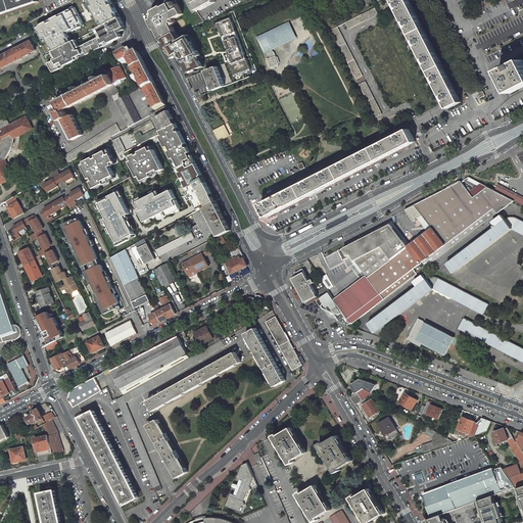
[(37,0),(2,0),(0,1),(0,15),(38,2),(37,0)]
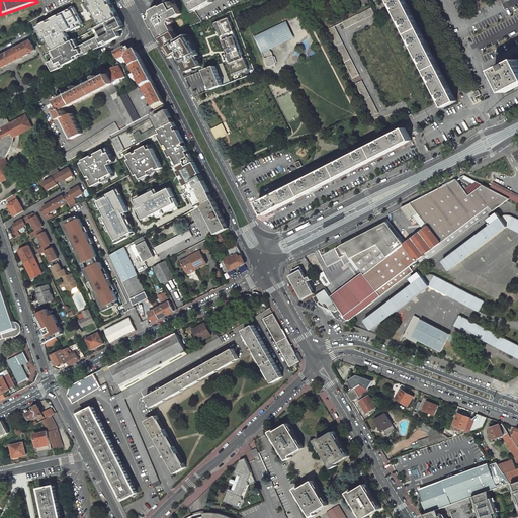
[(119,17),(109,0),(85,0),(99,27),(119,17)]
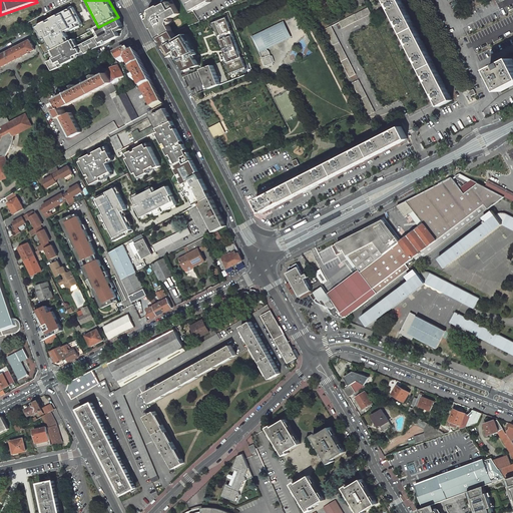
[(168,23),(170,19),(179,13),(173,1),(171,0),(169,1),(160,7),(159,5),(151,11),(148,12),(147,15),(147,17),(148,20),(152,29),(153,28),(159,38),(166,34),(173,31),(168,23)]
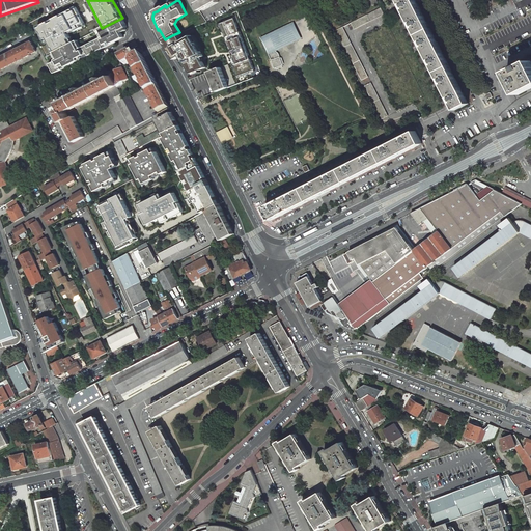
[(200,10),(194,0),(193,0),(187,0),(189,3),(195,14),(200,10)]
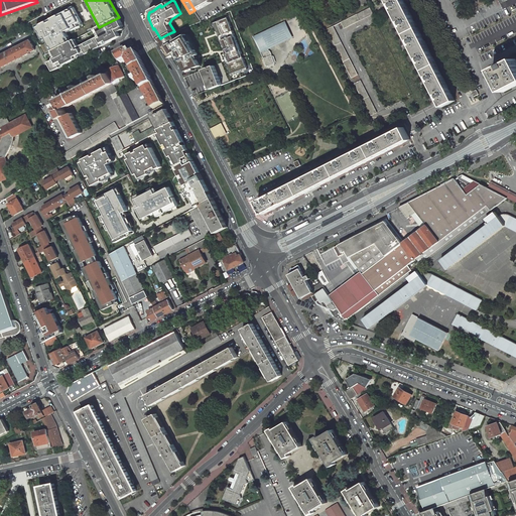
[(187,0),(188,0),(195,10),(213,0),(187,0)]
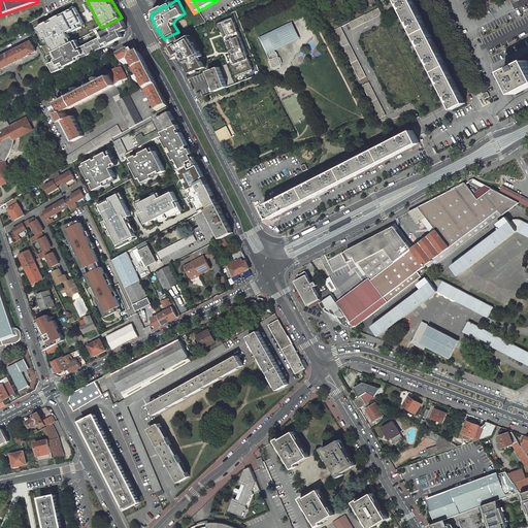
[(414,0),(397,0),(415,35),(428,29),(419,9),(414,0)]
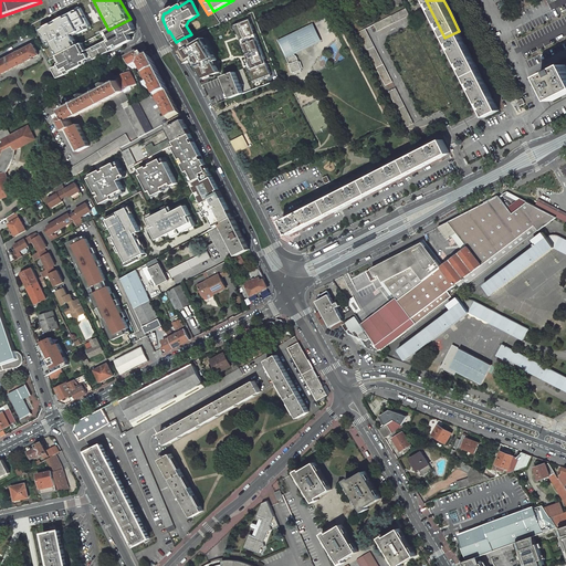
[(73,37),(91,28),(81,8),(40,28),(48,43),(54,58),(77,45),(73,37)]
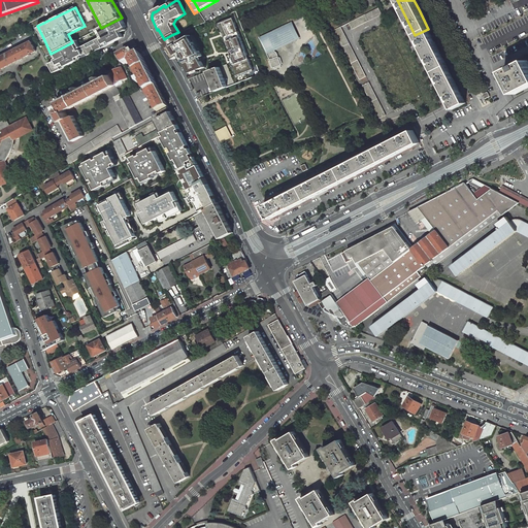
[(378,7),(349,23),(353,29),(383,14),(378,7)]
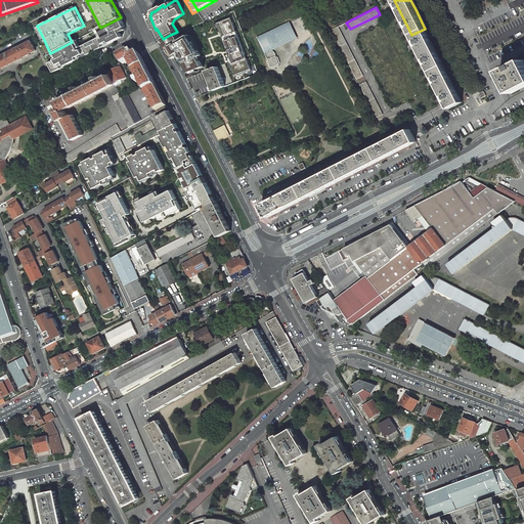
[(126,27),(121,17),(100,28),(96,30),(100,37),(78,48),(75,41),(72,42),(52,52),(56,59),(49,63),(54,72),(123,37),(119,30),(126,27)]
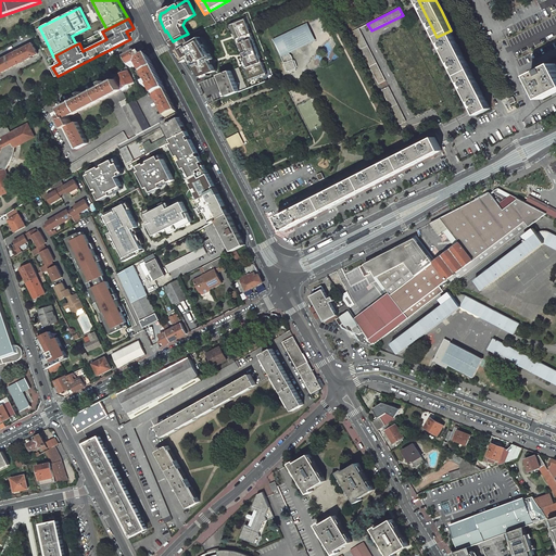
[(234,23),(230,24),(236,38),(241,54),(245,64),(251,80),(263,76),(266,75),(265,72),(248,25),(245,19),(234,23)]
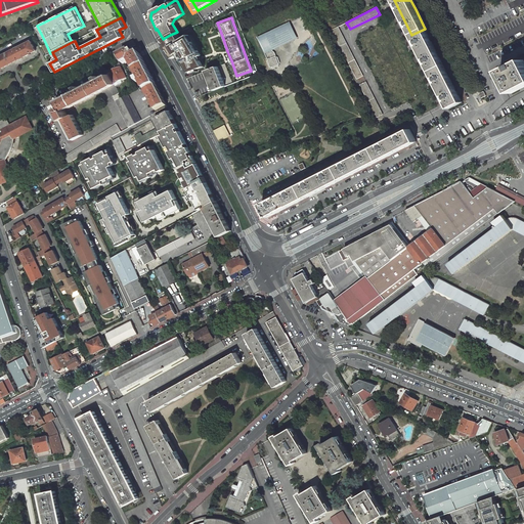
[(273,49),(298,38),(291,23),(258,37),(268,59),(268,60),(270,67),(271,67),(271,68),(273,67),(273,69),(279,67),(278,64),(279,64),(279,63),(280,62),(278,57),(277,57),(276,56),(275,52),(274,51),(273,51),(272,51),(273,49)]
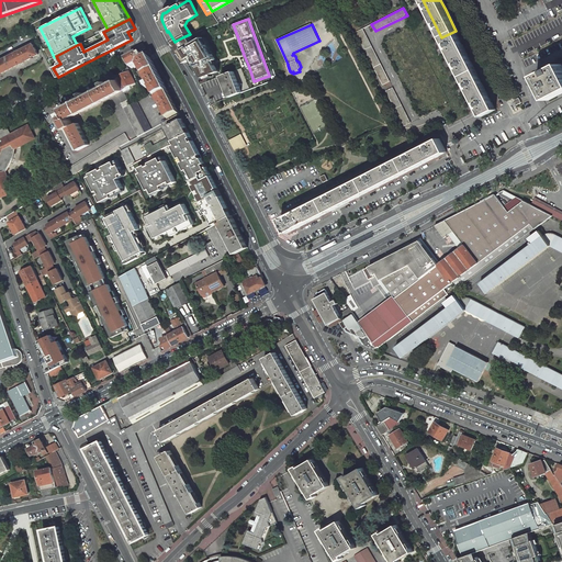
[(356,32),(383,85),(390,81),(363,29),(356,32)]
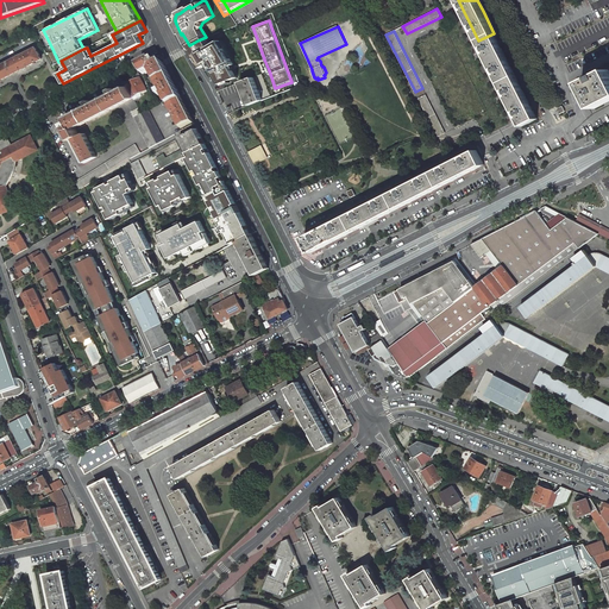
[(494,33),(478,41),(501,83),(515,76),(504,55),(494,33)]
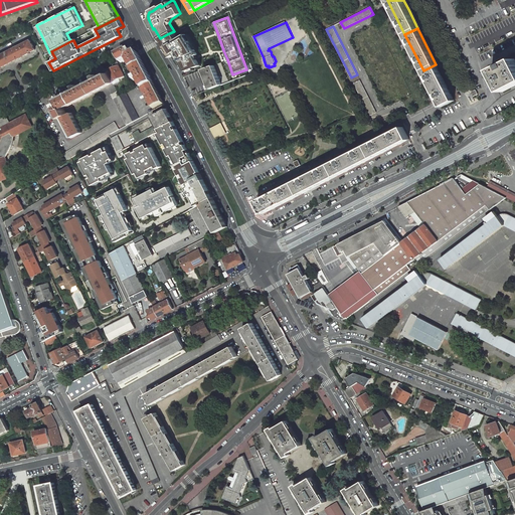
[(174,31),(160,39),(172,58),(177,54),(187,71),(195,68),(200,66),(201,65),(198,59),(196,56),(198,55),(199,55),(187,34),(178,39),(174,31)]
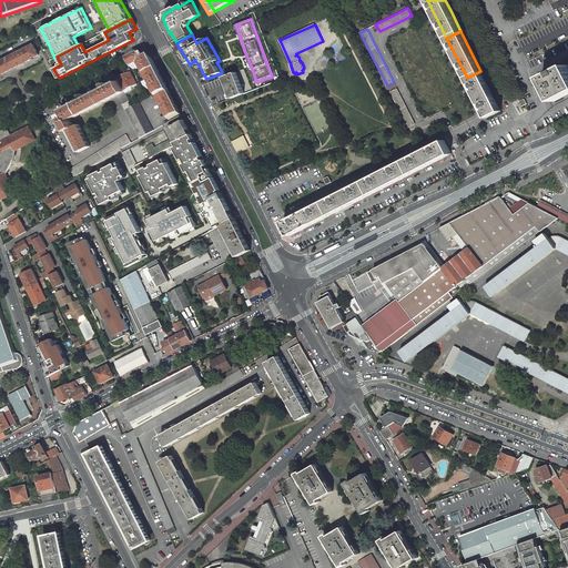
[(34,46),(0,62),(0,75),(39,56),(34,46)]
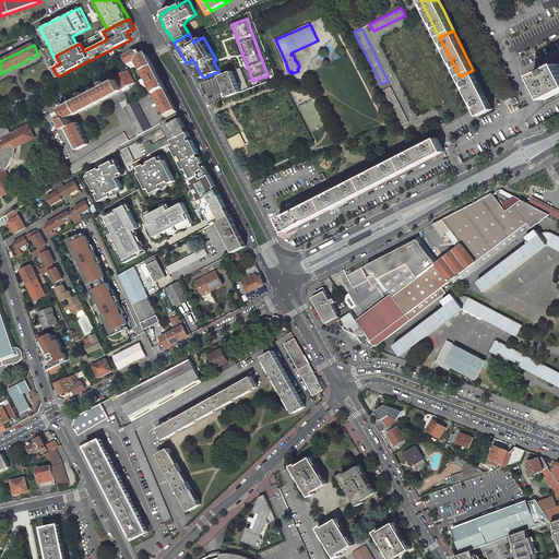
[(141,57),(129,62),(133,70),(141,67),(145,76),(156,71),(151,60),(149,60),(147,59),(146,60),(145,58),(142,59),(141,57)]
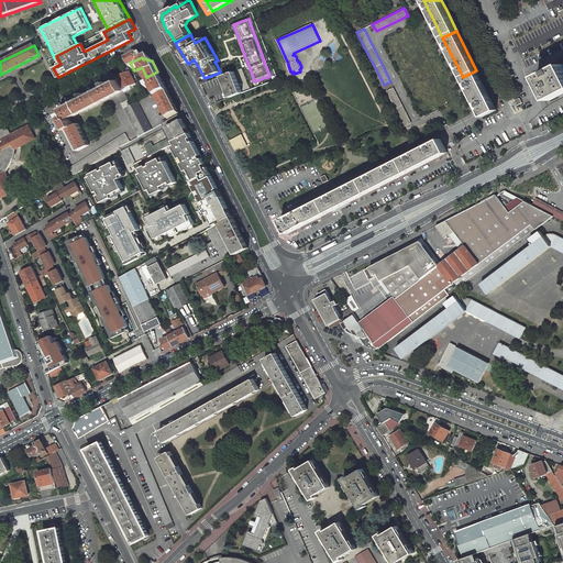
[(562,65),(562,64),(538,77),(549,100),(562,94),(562,65)]
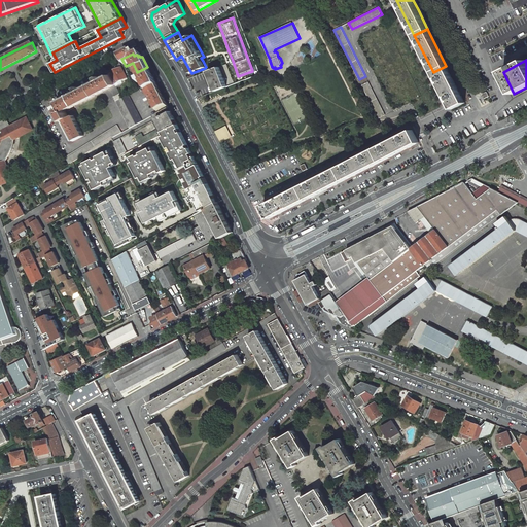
[(446,66),(433,72),(452,109),(465,103),(456,84),(446,66)]
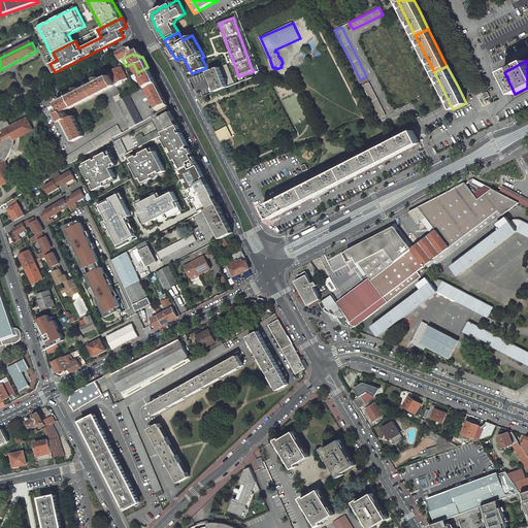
[(139,83),(141,86),(143,85),(147,93),(158,88),(147,67),(137,72),(142,80),(139,83)]
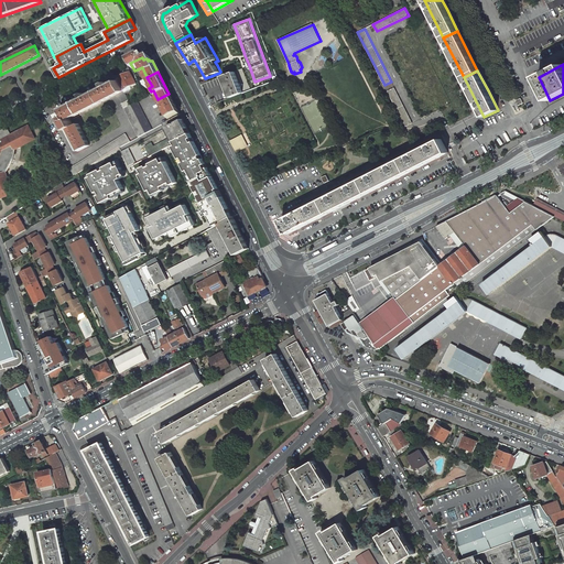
[(235,72),(223,76),(230,98),(242,93),(235,72)]
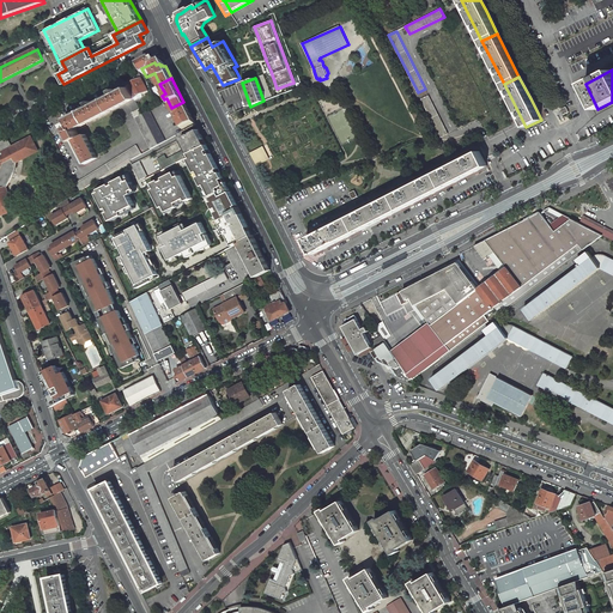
[(135,99),(149,92),(143,80),(119,92),(116,89),(113,91),(115,95),(96,104),(93,101),(89,103),(91,107),(67,120),(70,123),(67,123),(68,125),(66,126),(67,129),(66,129),(72,141),(74,140),(86,164),(98,158),(85,134),(80,137),(77,131),(135,99)]
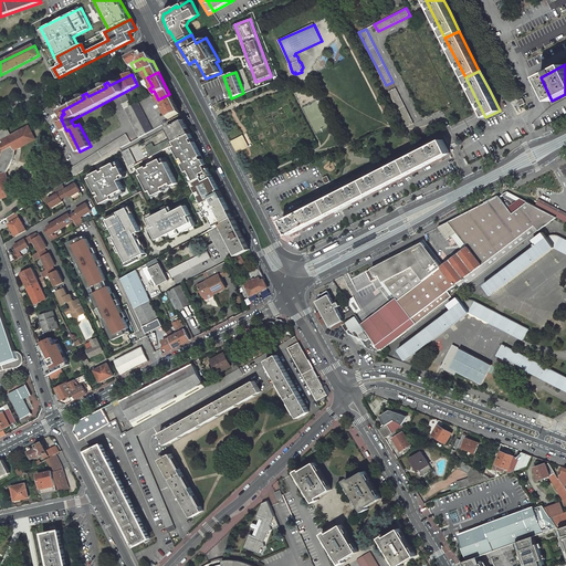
[(413,124),(396,88),(389,92),(407,127),(413,124)]
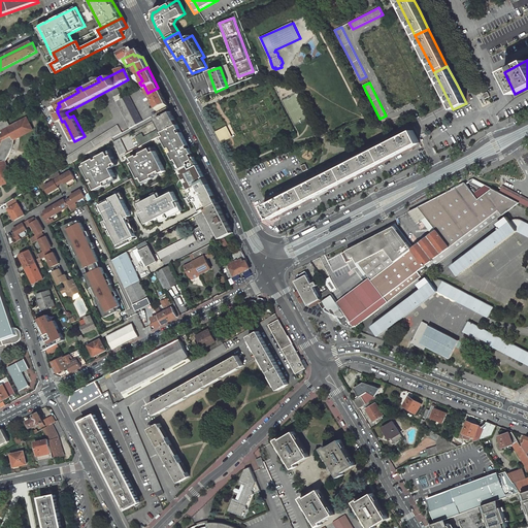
[(158,88),(147,93),(159,112),(168,107),(158,88)]
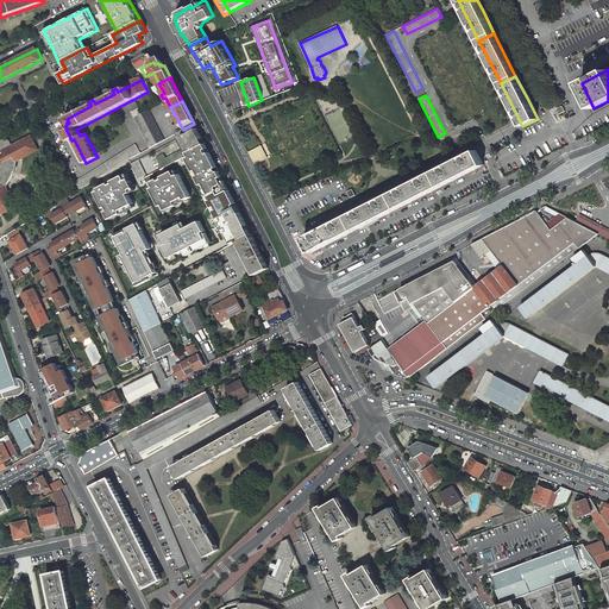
[(142,113),(157,144),(165,140),(149,108),(140,112),(142,113)]
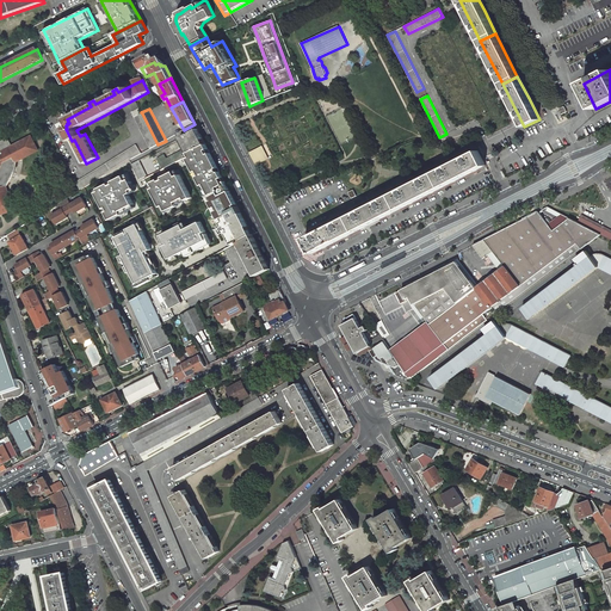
[(142,113),(135,118),(150,149),(158,144),(142,113)]
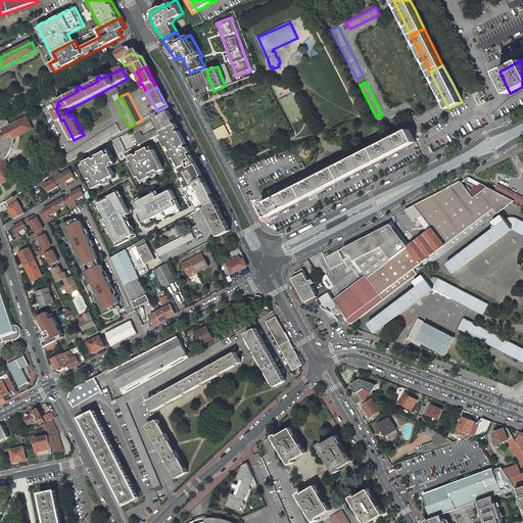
[(170,110),(154,119),(158,128),(160,131),(176,124),(170,110)]
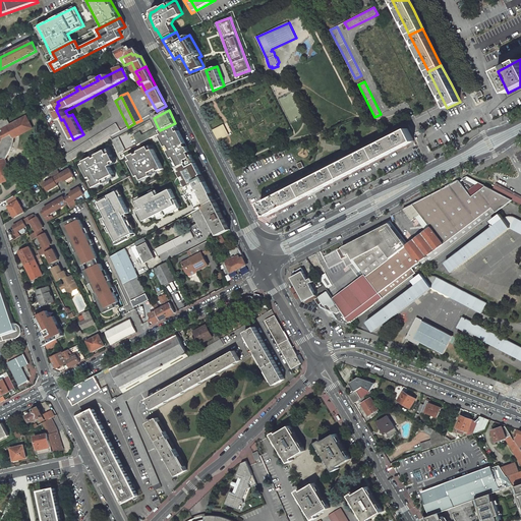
[(27,119),(26,116),(10,125),(6,117),(0,120),(0,182),(0,183),(2,182),(12,179),(8,165),(6,160),(9,155),(11,150),(12,145),(13,138),(19,135),(33,128),(27,119)]
